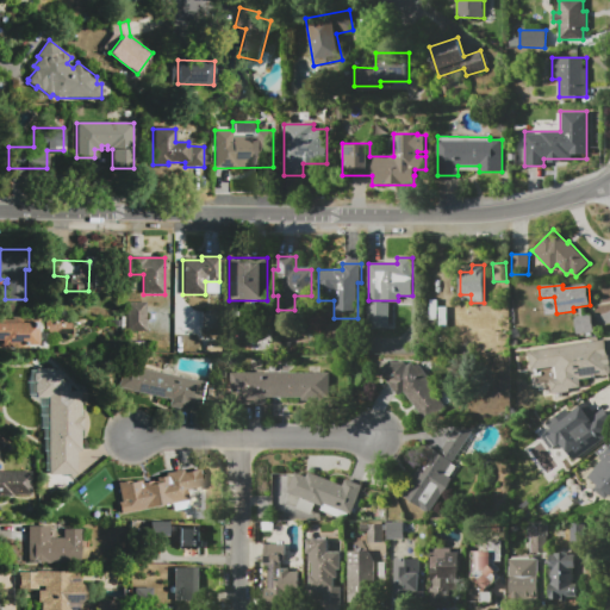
[(145,303),(145,331),(126,331),(128,303),(145,303)]
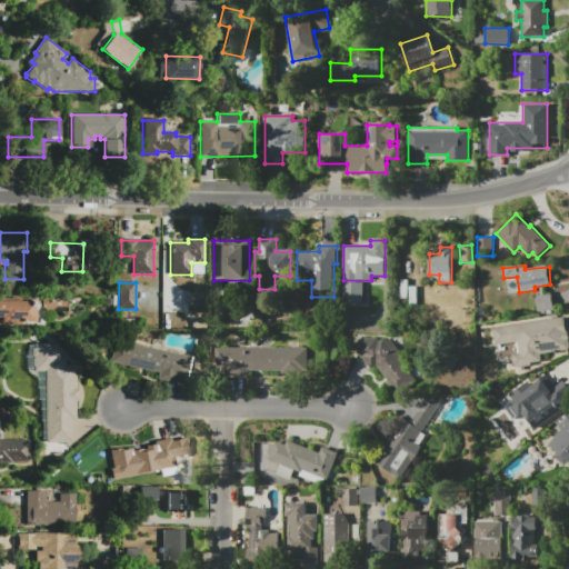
[(342,282),(363,282),(363,306),(342,306),(342,282)]
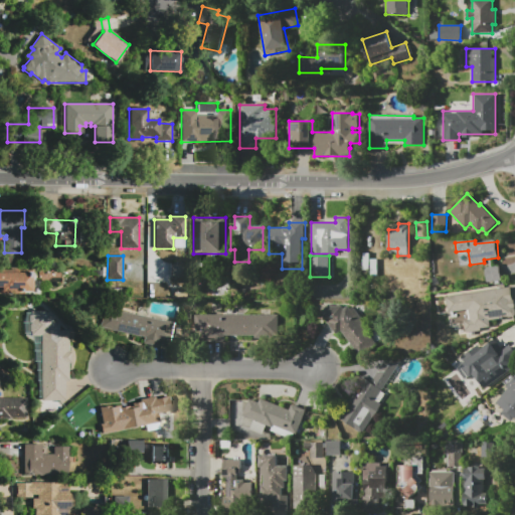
[(487,283),(485,268),(500,266),(502,281),(487,283)]
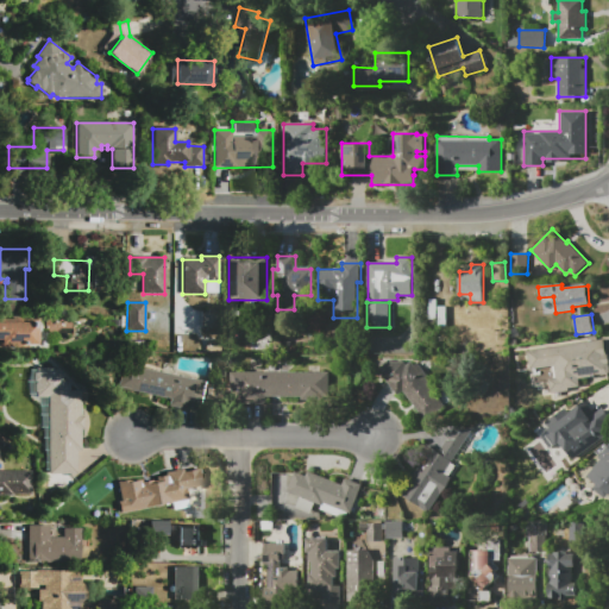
[(0,321),(38,321),(38,341),(30,341),(30,345),(1,345),(1,341),(0,341),(0,321)]
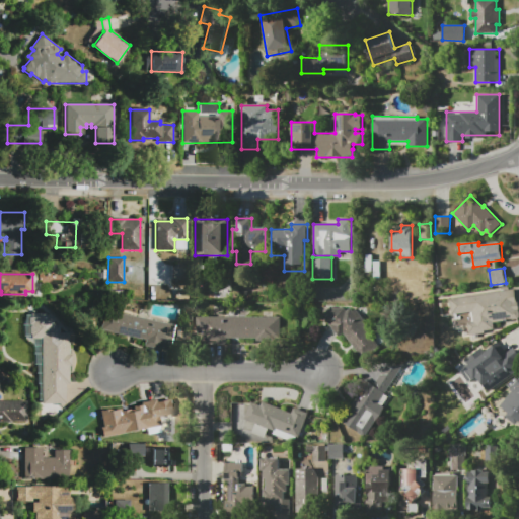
[(449,299),(516,288),(518,306),(518,318),(495,322),(496,329),(489,330),(489,332),(470,336),(468,323),(474,322),(472,311),(452,315),(449,299)]
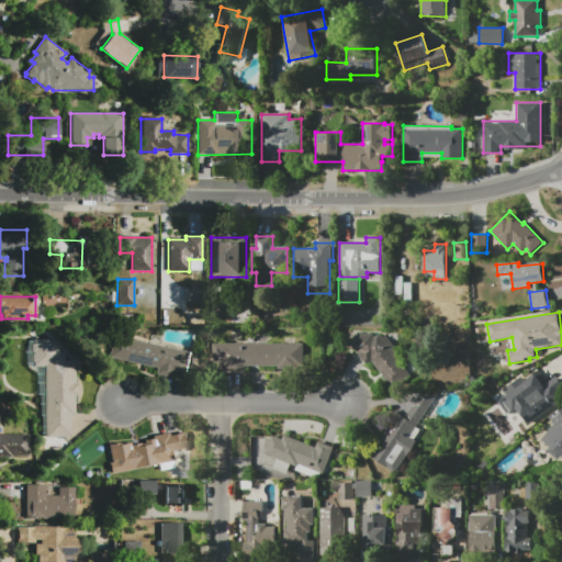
[(349,343),(361,334),(373,334),(375,337),(380,334),(383,337),(385,335),(400,352),(395,356),(411,374),(393,388),(372,360),(367,364),(349,343)]
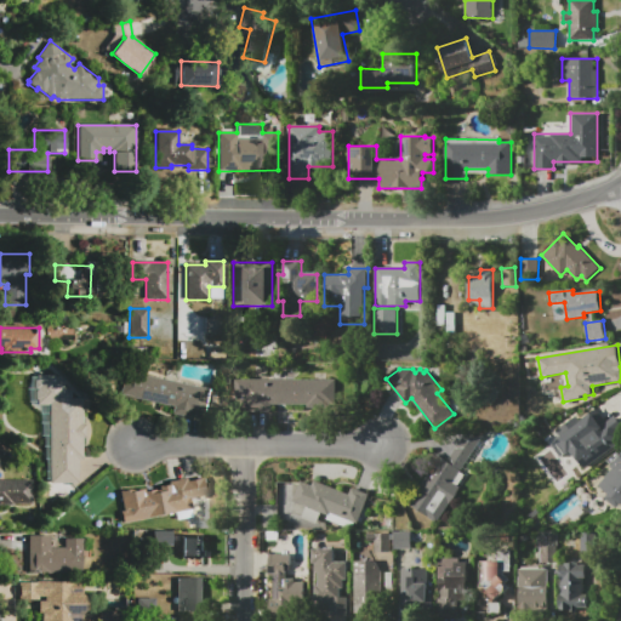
[(189,417),(172,414),(174,406),(120,396),(126,370),(197,386),(189,417)]
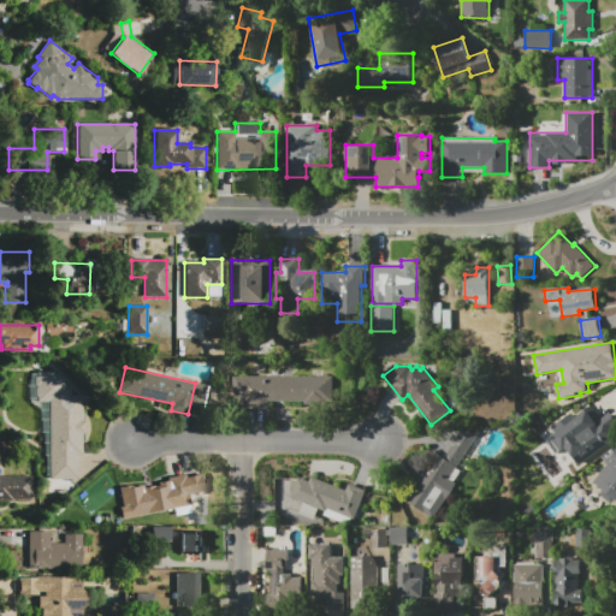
[(37,372),(53,372),(53,374),(63,374),(63,385),(70,385),(70,395),(81,395),(81,421),(83,421),(83,434),(81,434),(81,456),(77,456),(77,480),(48,480),(48,401),(37,401),(37,396),(35,396),(35,389),(37,389),(37,386),(35,386),(35,377),(37,377),(37,372)]
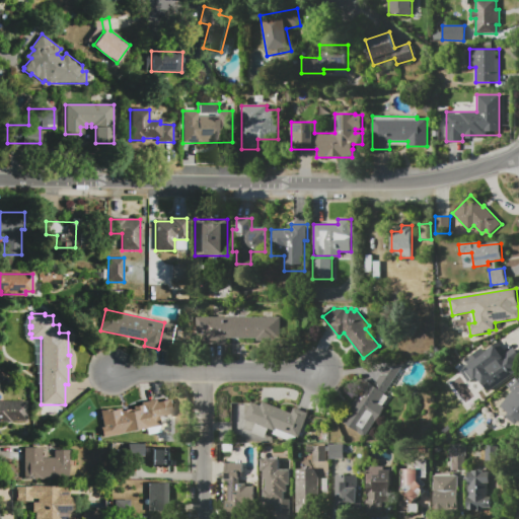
[(197,316),(281,317),(281,339),(226,338),(226,344),(203,344),(203,330),(197,330),(197,316)]
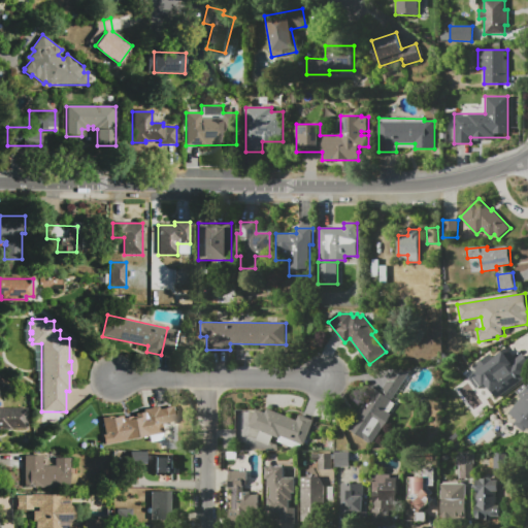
[(470,362),(488,349),(494,358),(507,348),(527,373),(527,375),(497,398),(470,362)]
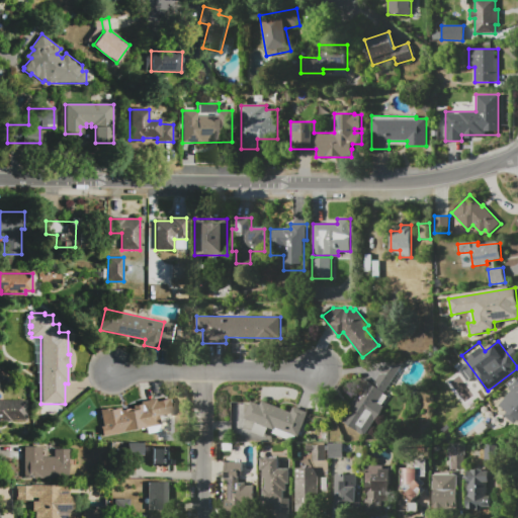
[(383,408),(364,436),(340,421),(357,395),(354,392),(363,378),(372,384),(379,373),(379,367),(403,363),(376,403),(383,408)]
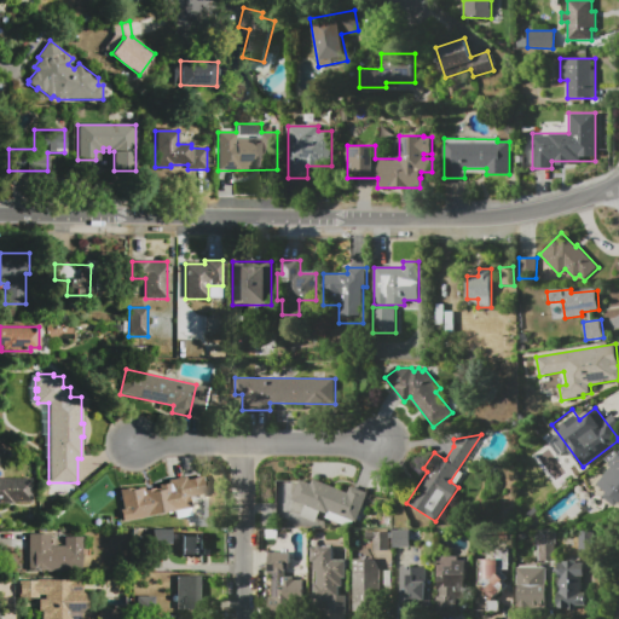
[(618,503),(594,482),(618,451),(618,503)]
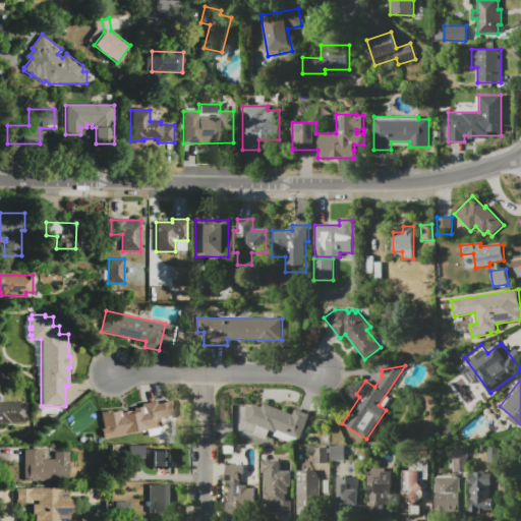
[(108,439),(104,418),(142,410),(140,404),(157,401),(162,427),(108,439)]
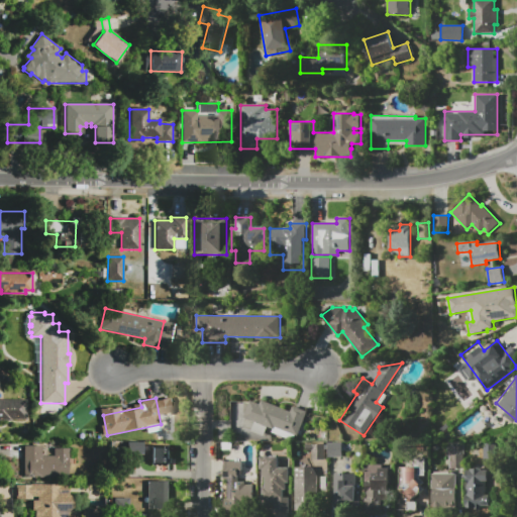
[(0,399),(26,399),(26,419),(0,419),(0,399)]
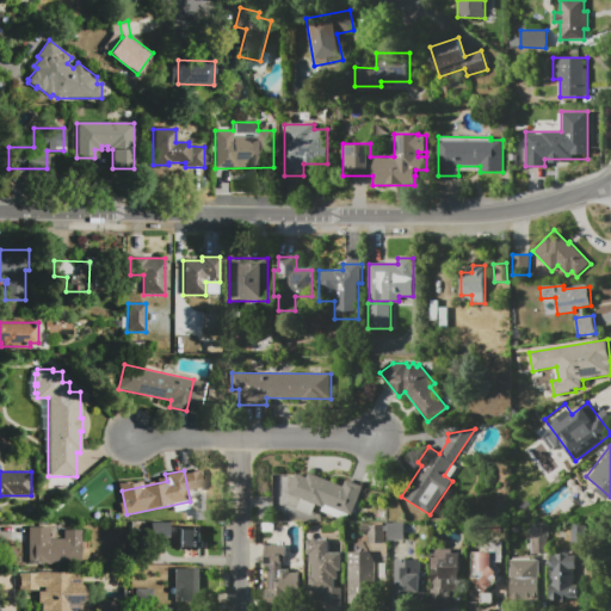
[(288,493),(296,473),(307,477),(308,473),(344,487),(346,480),(363,486),(351,516),(349,514),(346,520),(322,511),(323,507),(288,493)]
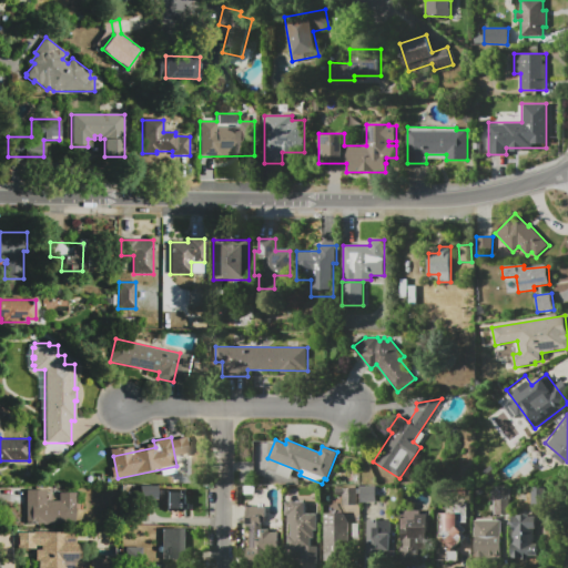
[(275,474),(280,464),(293,469),(288,479),(275,474)]
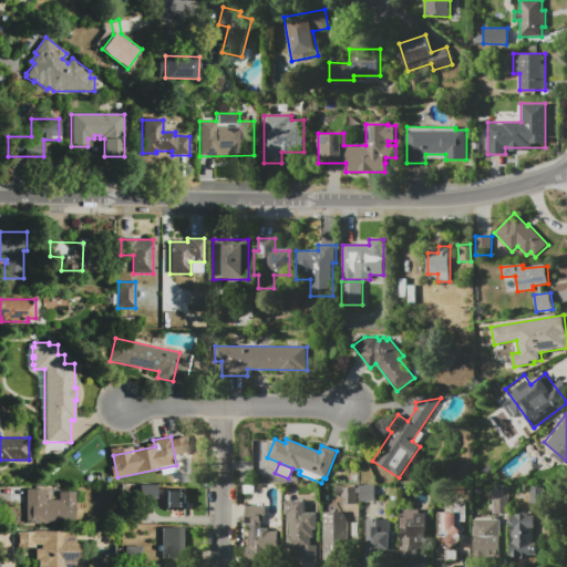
[(156,497),(156,484),(136,484),(136,497),(156,497)]
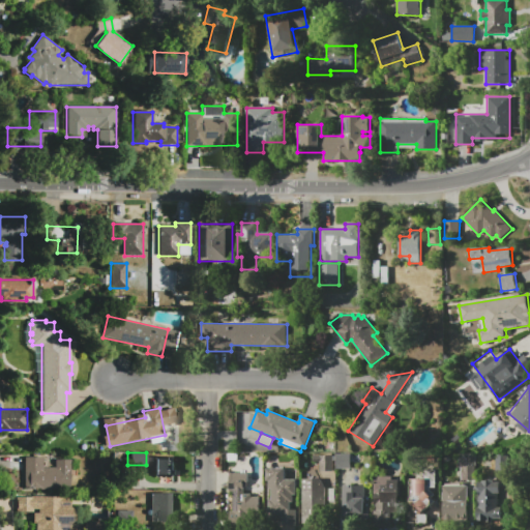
[(335,453),(351,453),(351,469),(335,469),(335,453)]
